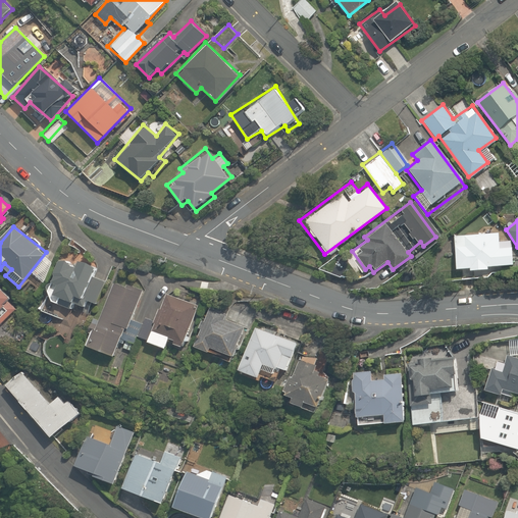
[(498,230),(454,234),(456,270),(469,269),(469,272),(488,270),(488,267),(513,266),(512,244),(499,245),(498,230)]
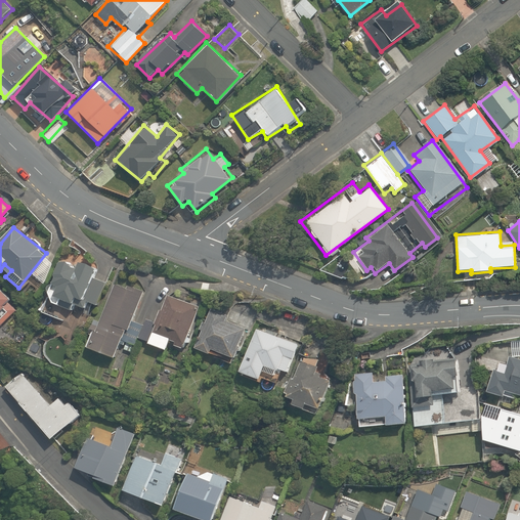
[(80,266),(56,258),(39,311),(58,317),(61,307),(69,309),(71,304),(83,308),(85,301),(94,305),(102,279),(92,276),(96,266),(81,261),(80,266)]
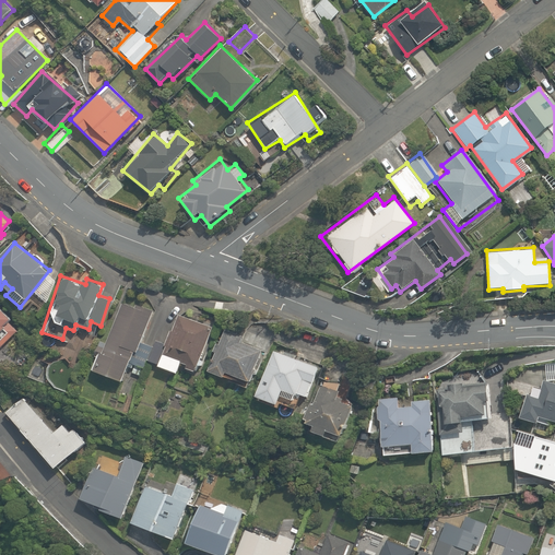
[(124,382),(130,362),(141,365),(143,357),(149,343),(138,340),(149,307),(118,296),(93,372),(124,382)]
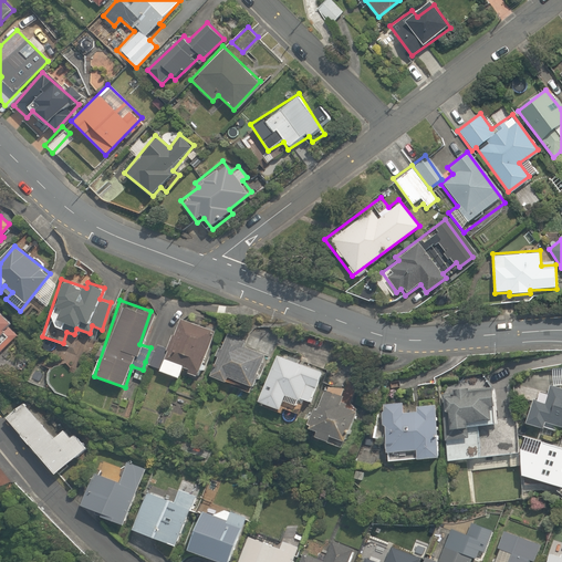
[(0,346),(17,331),(0,313),(0,346)]
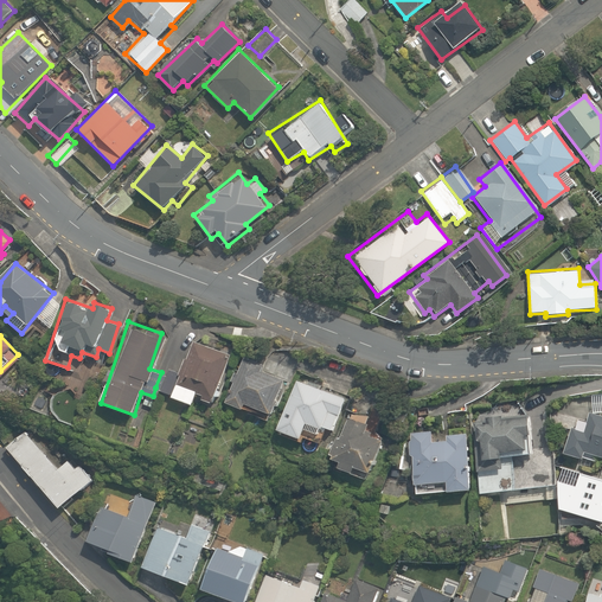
[(155,388),(170,392),(167,399),(192,408),(194,401),(210,407),(228,352),(189,339),(179,370),(164,364),(161,372),(155,388)]
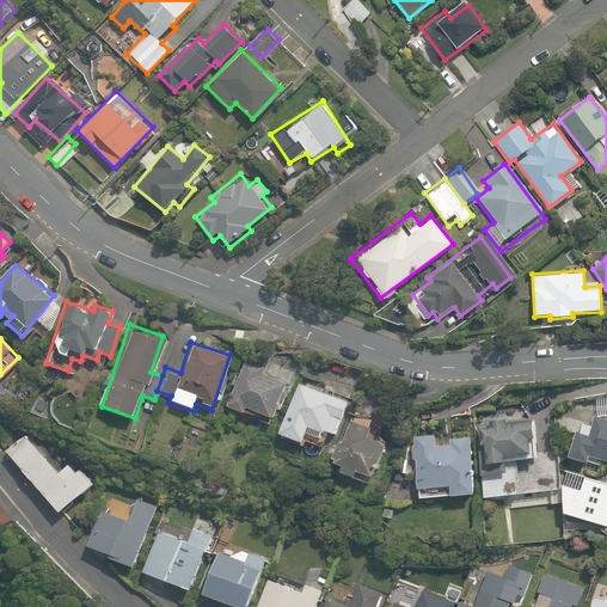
[(241,356),(239,362),(225,406),(270,422),(273,415),(280,417),(292,381),(261,372),(264,363),(241,356)]
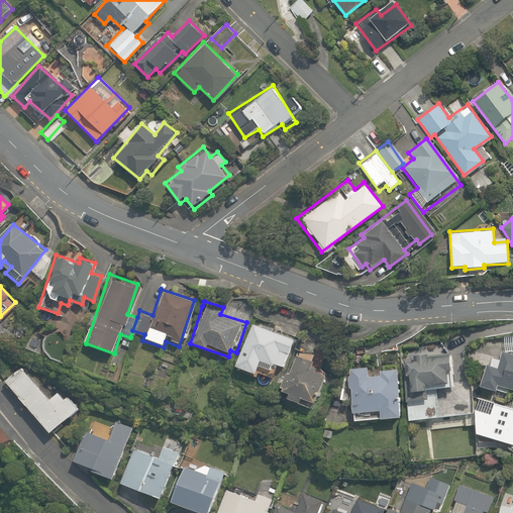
[(293,337),(250,322),(234,368),(255,375),(257,373),(272,378),(276,365),(283,367),(293,337)]
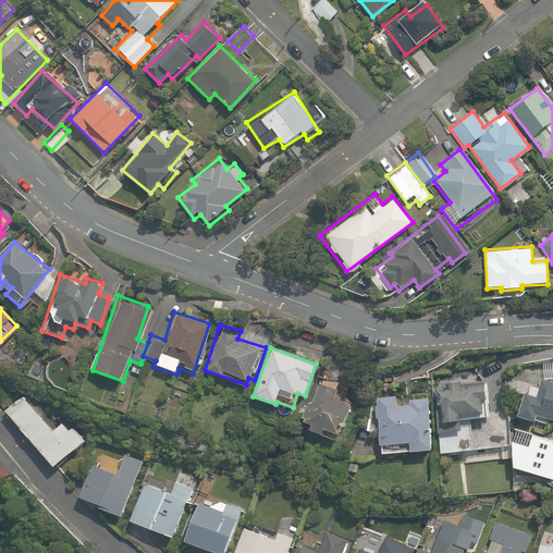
[(552,363),(542,364),(543,376),(552,375),(552,363)]
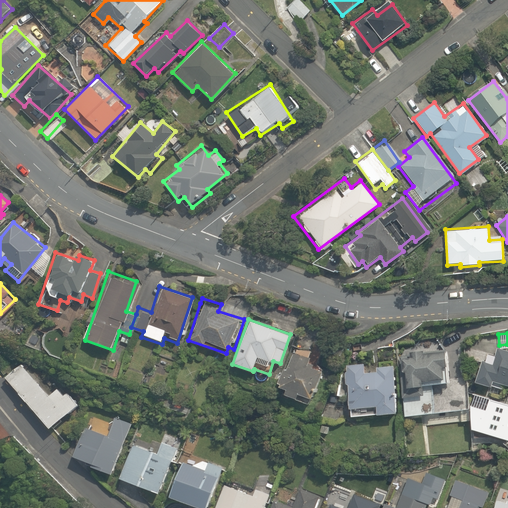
[(310,406),(318,378),(328,381),(333,365),(309,358),(311,352),(287,346),(276,384),(281,386),(280,390),(287,393),(285,399),(310,406)]
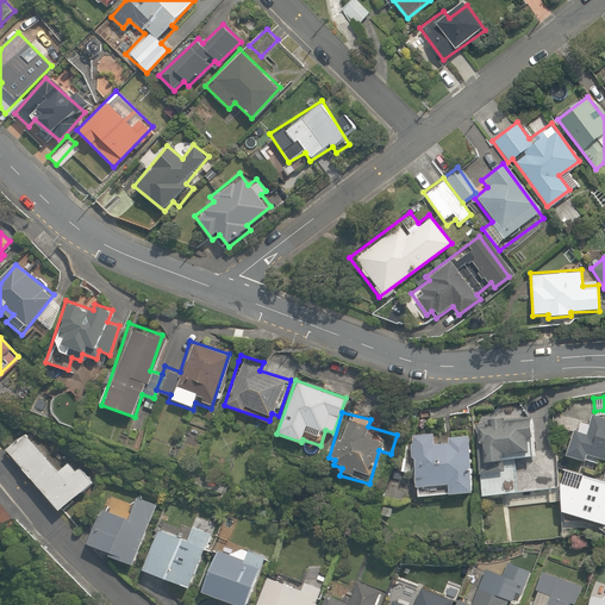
[(574,428),(563,455),(585,462),(588,454),(604,460),(604,416),(591,412),(587,422),(579,419),(575,428),(574,428)]
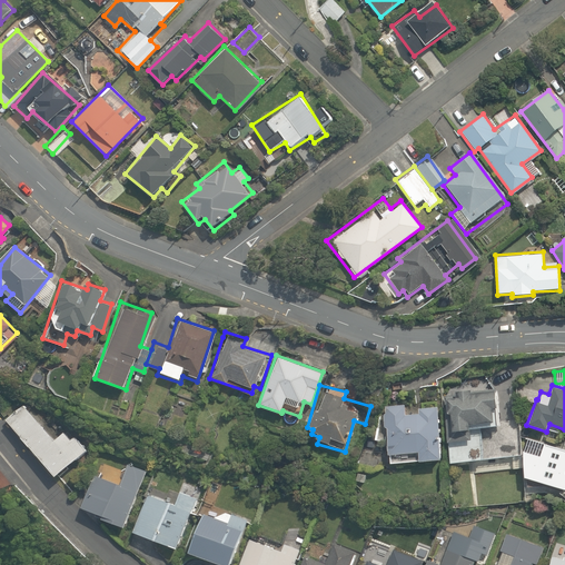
[(443,400),(443,405),(448,464),(483,461),(479,429),(495,428),(494,413),(499,412),(497,388),(456,393),(457,399),(443,400)]
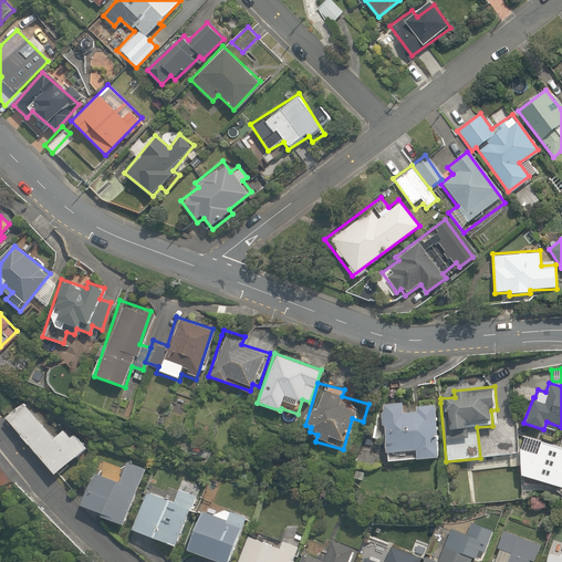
[(23,399),(4,415),(58,476),(89,448),(65,423),(53,434),(23,399)]
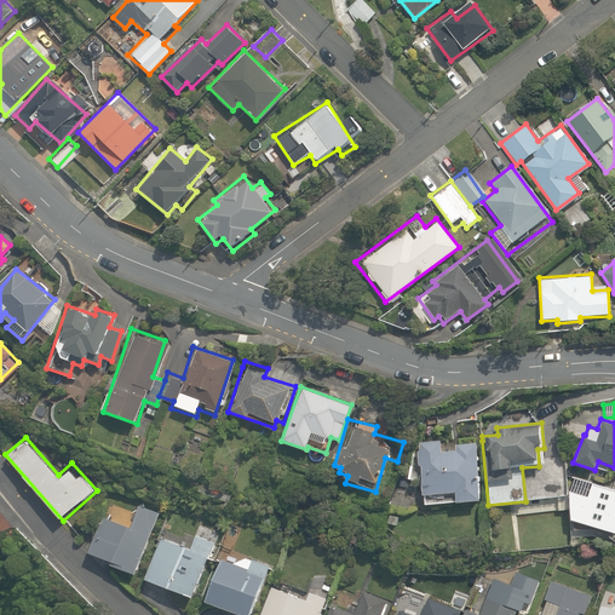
[(482,504),(477,437),(438,441),(438,437),(415,438),(421,506),(458,503),(458,506),(482,504)]
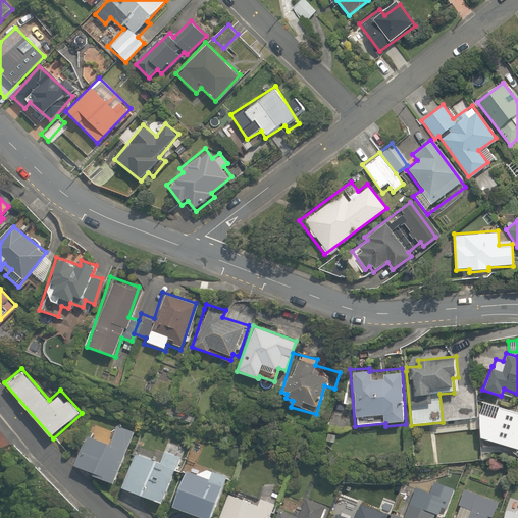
[(481,437),(510,447),(517,454),(517,431),(516,430),(517,423),(517,410),(498,405),(495,416),(477,411),(481,437)]
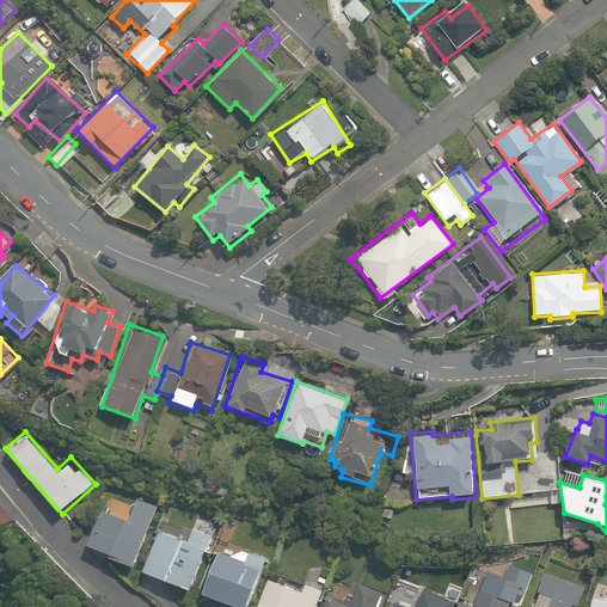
[(133,566),(155,503),(135,496),(127,517),(102,508),(87,550),(133,566)]
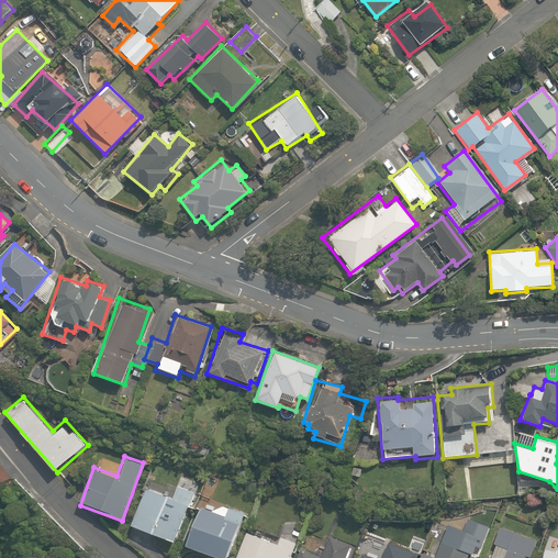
[(193,493),(198,481),(176,473),(169,494),(146,487),(132,528),(176,544),(189,506),(193,493)]
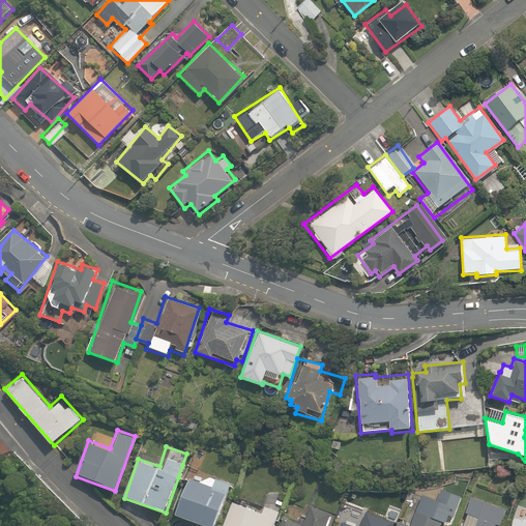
[(186,525),(215,525),(231,480),(182,465),(178,477),(188,480),(176,518),(188,522),(186,525)]
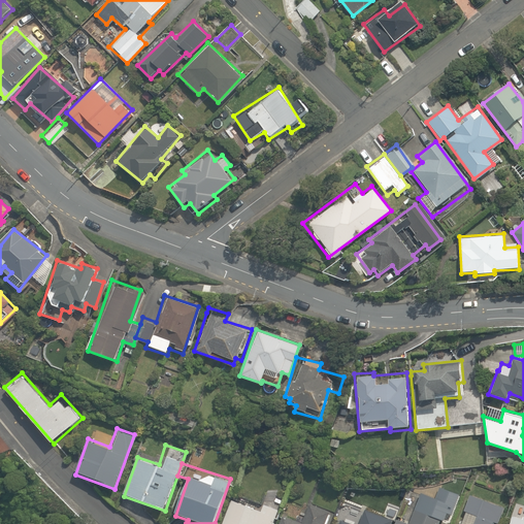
[(271,523),(276,510),(266,506),(273,487),(264,484),(256,506),(228,497),(219,523),(271,523)]
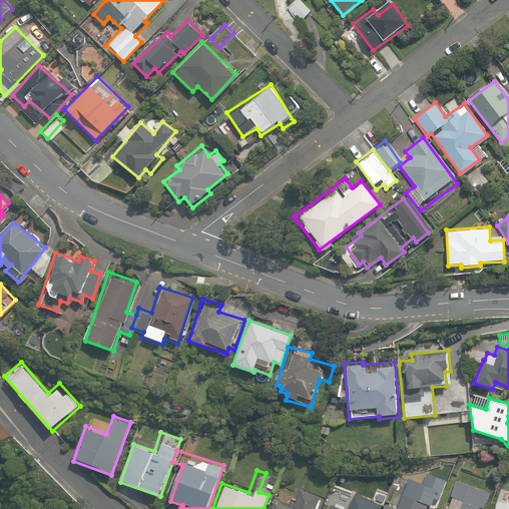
[(425,508),(432,488),(393,474),(383,504),(381,508),(425,508)]
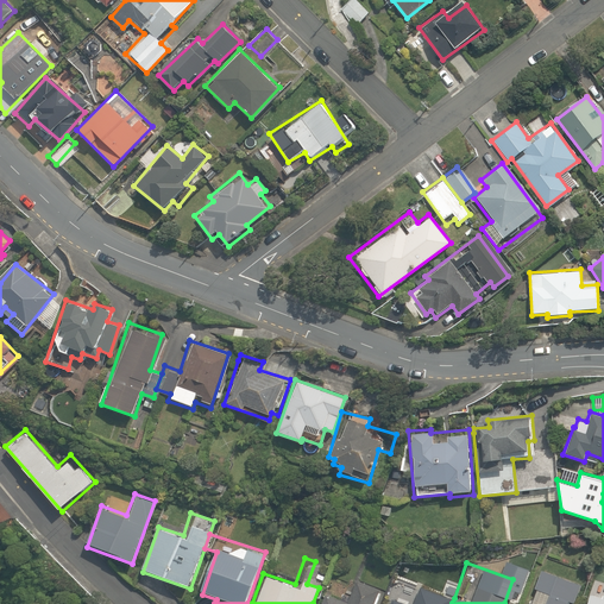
[(565,603),(573,580),(540,570),(527,603),(565,603)]
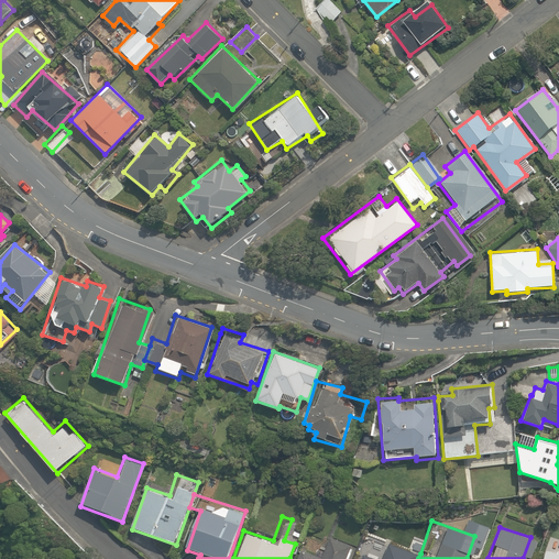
[(342,558),(350,540),(328,533),(321,550),(308,546),(307,548),(295,544),(289,558),(342,558)]
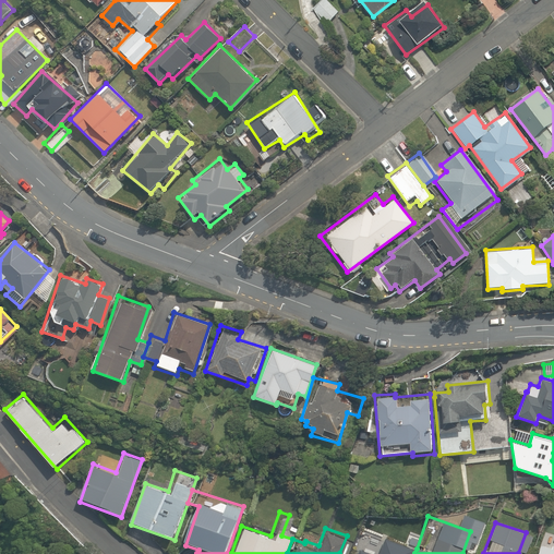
[(377,551),(357,544),(353,553),(414,553),(417,549),(382,537),(377,551)]
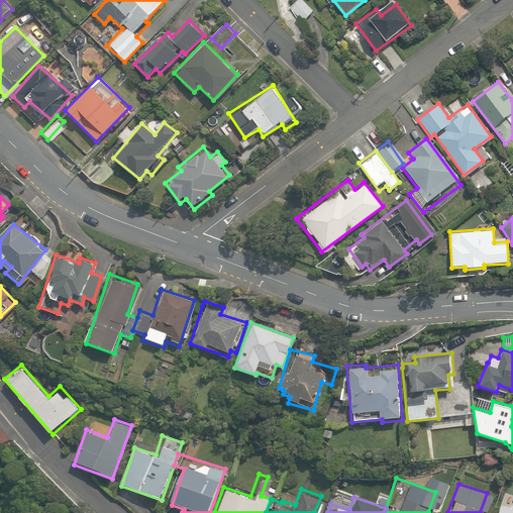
[(512,512),(512,507),(502,504),(498,512),(512,512)]
